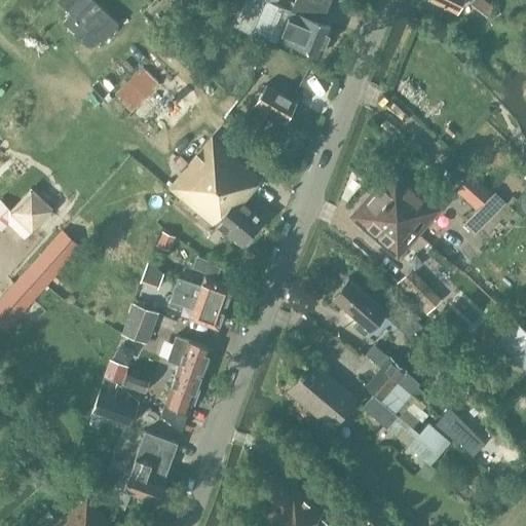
[(94,0),(57,0),(70,11),(62,21),(80,37),(88,29),(102,41),(118,23),(94,0)]
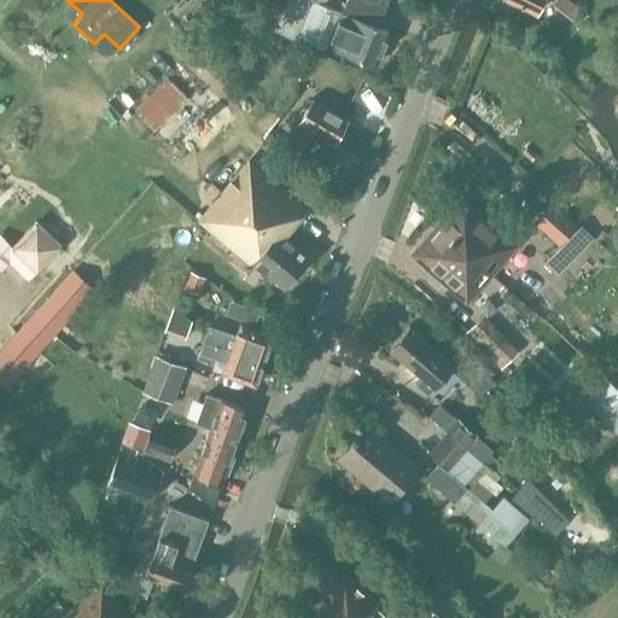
[(286,0),(275,30),(309,41),(325,48),(327,44),(375,64),(389,31),(373,25),(379,12),(382,13),(386,0),(345,0),(342,11),(324,4),(325,0),(286,0)]
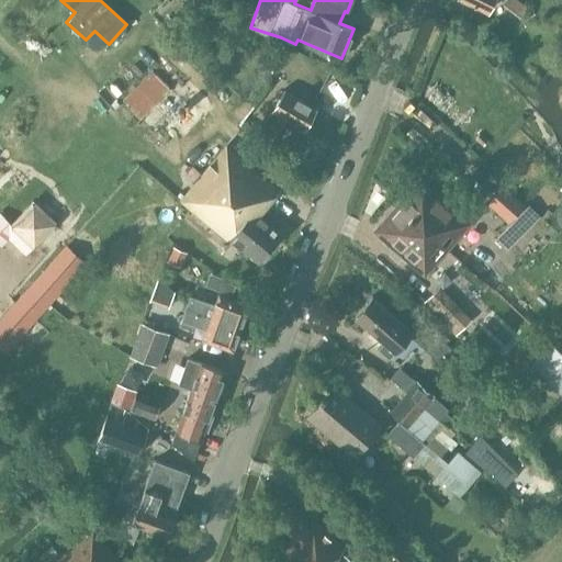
[(462,0),(486,12),(492,0),(462,0)]
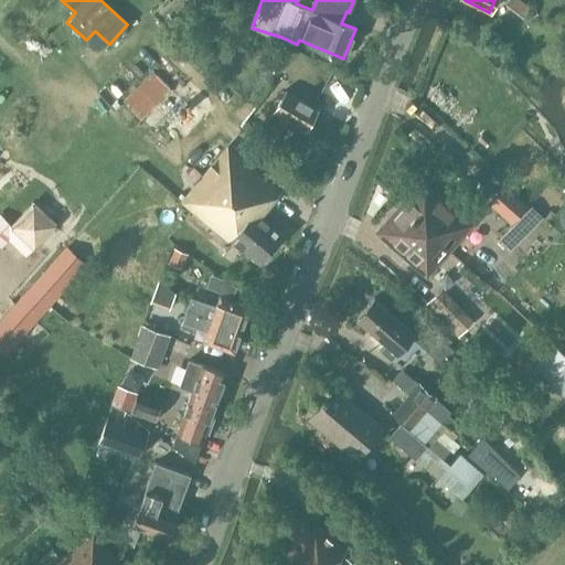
[(507,0),(504,3),(523,17),(530,7),(520,0),(507,0)]
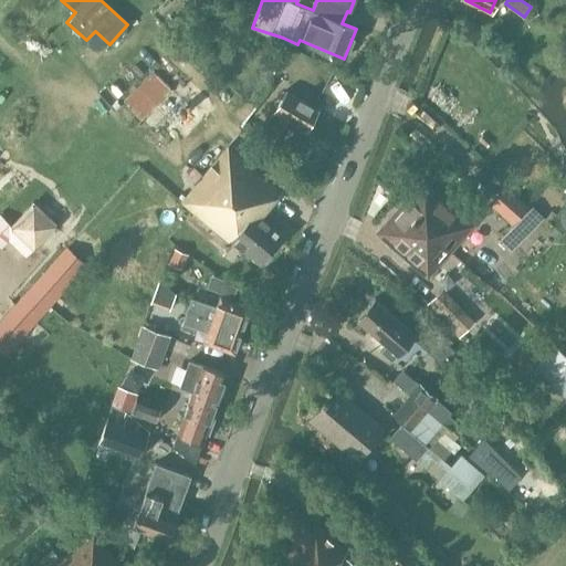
[(123,103),(154,132),(184,100),(170,87),(181,76),(165,60),(123,103)]
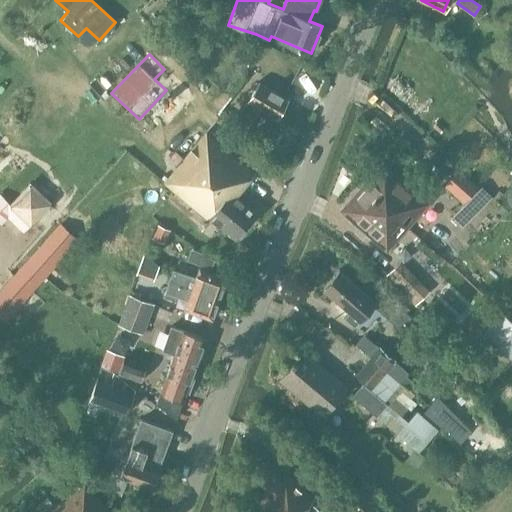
[(212,100),(222,107),(246,76),(236,68),(212,100)]
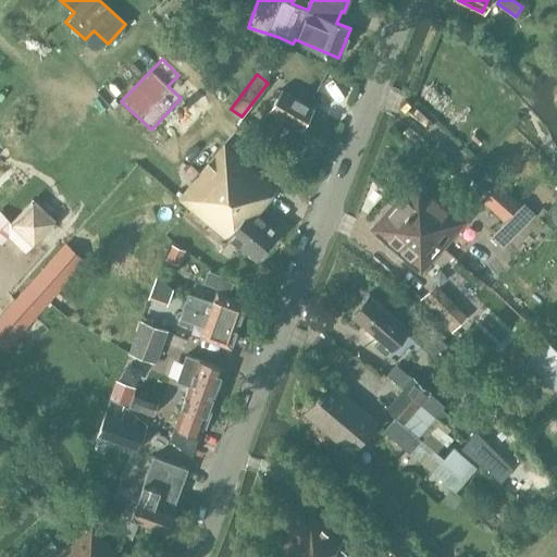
[(246,120),(259,126),(274,135),(284,119),(300,128),(313,107),(281,88),(269,110),(258,104),(246,120)]
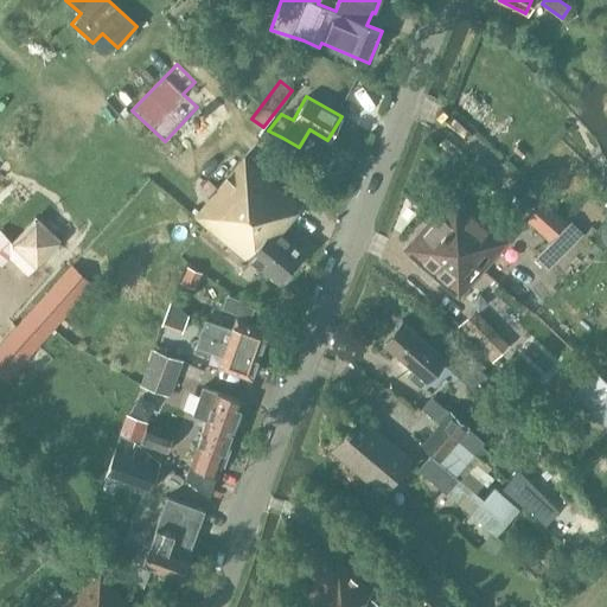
[(195,216),(244,257),(248,255),(278,280),(302,251),(279,231),(301,205),(244,157),(235,167),(225,159),(206,180),(217,189),(195,216)]
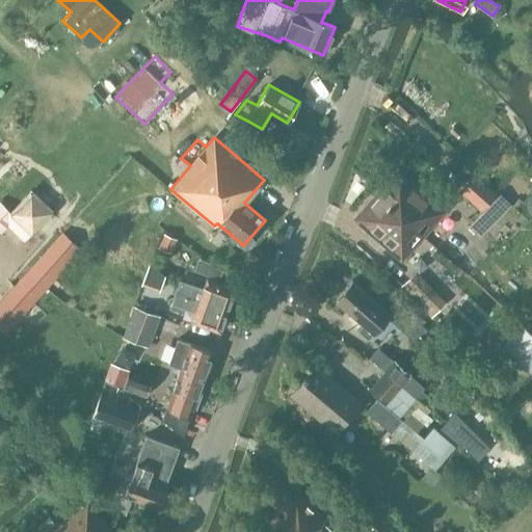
[(397,168),(380,187),(386,191),(380,197),(423,235),(445,211),(397,168)]
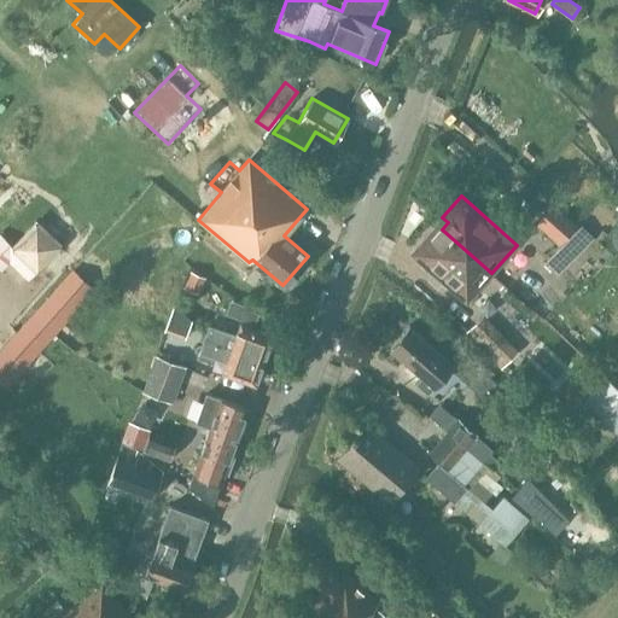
[(575,223),(552,203),(536,222),(558,242),(575,223)]
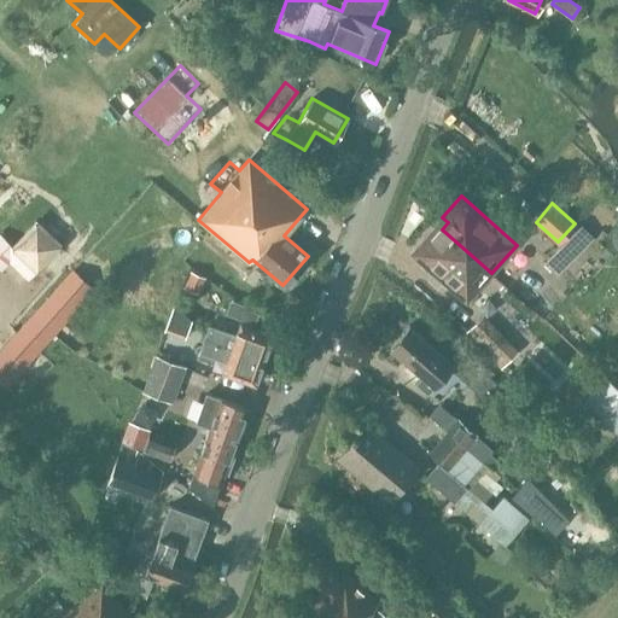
[(448,222),(442,217),(410,252),(431,270),(466,302),(491,273),(442,229),(448,222)]
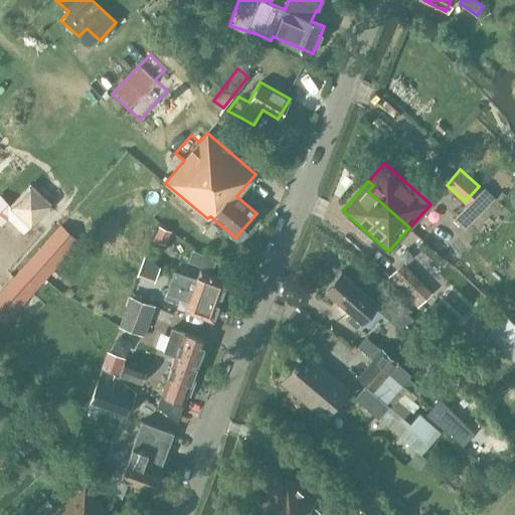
[(10,206),(31,225),(50,204),(30,185),(10,206)]
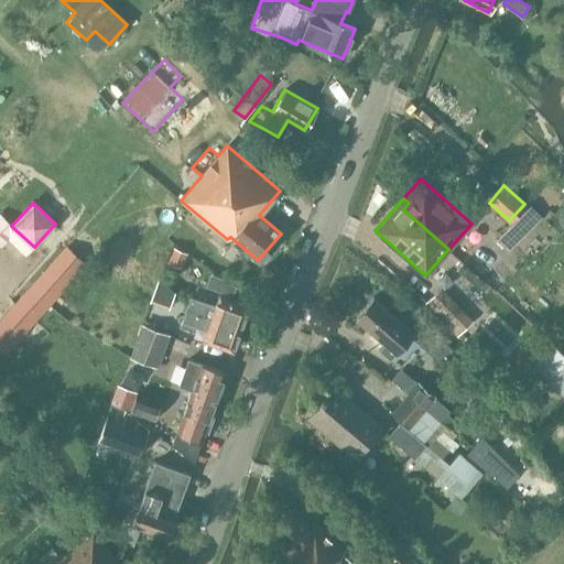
[(530,205),(498,237),(509,248),(541,216),(530,205)]
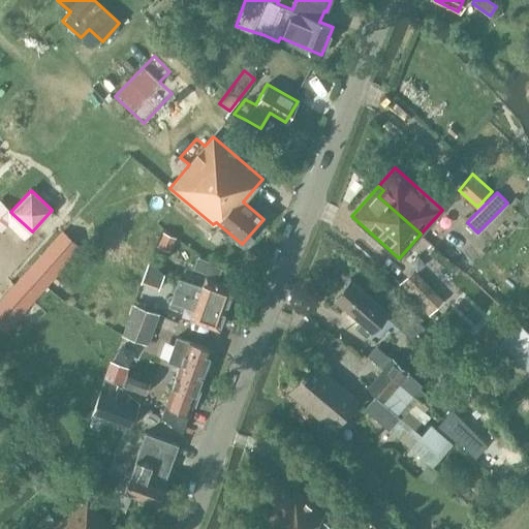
[(0,299),(0,327),(5,333),(82,248),(63,230),(0,299)]
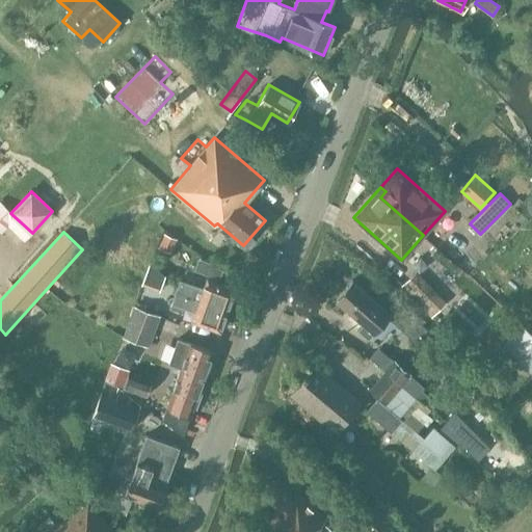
[(154,246),(164,251),(169,238),(160,233),(154,246)]
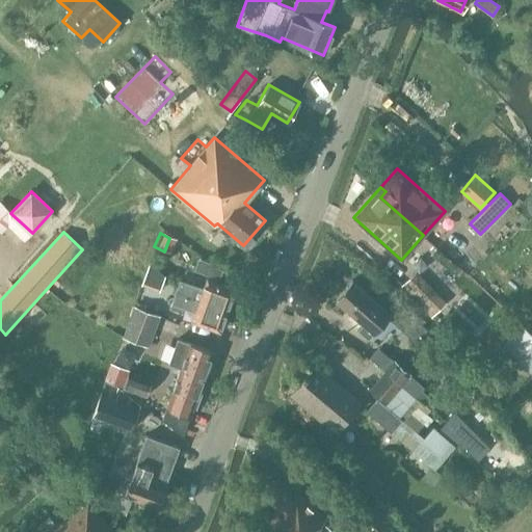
[(195,270),(219,278),(222,270),(200,258),(195,270)]
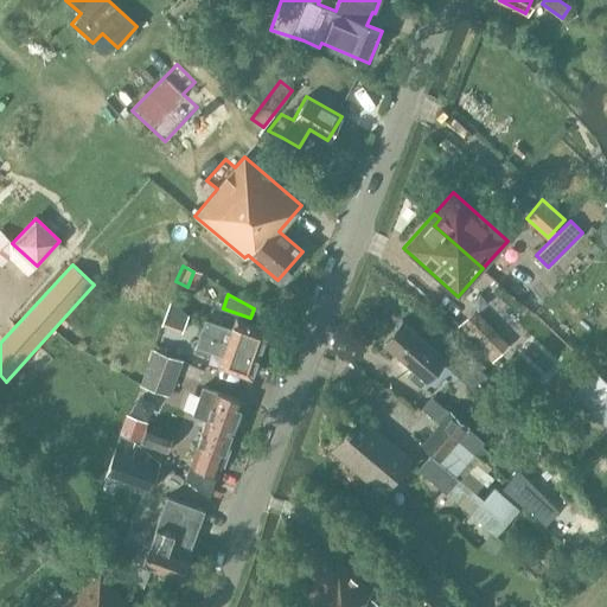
[(164,318),(174,326),(186,312),(171,298),(164,318)]
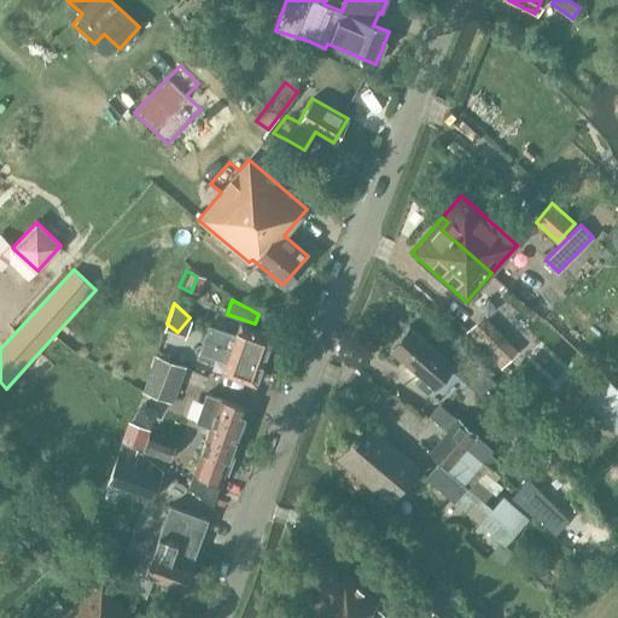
[(467,331),(488,351),(497,342),(477,321),(467,331)]
